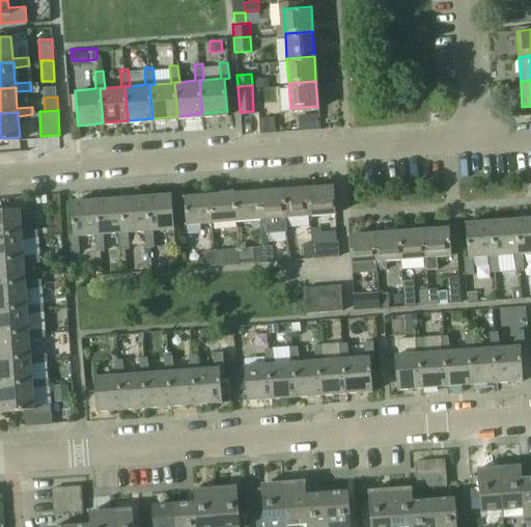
[(315,113),(300,114),(301,126),(316,125),(315,113)]
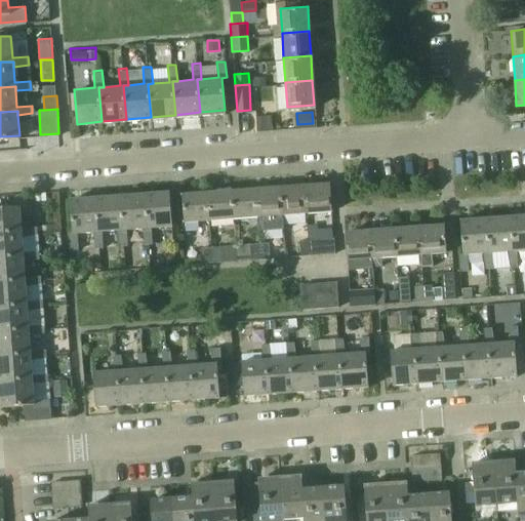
[(304,184),(306,210),(330,208),(328,182),(304,184)]
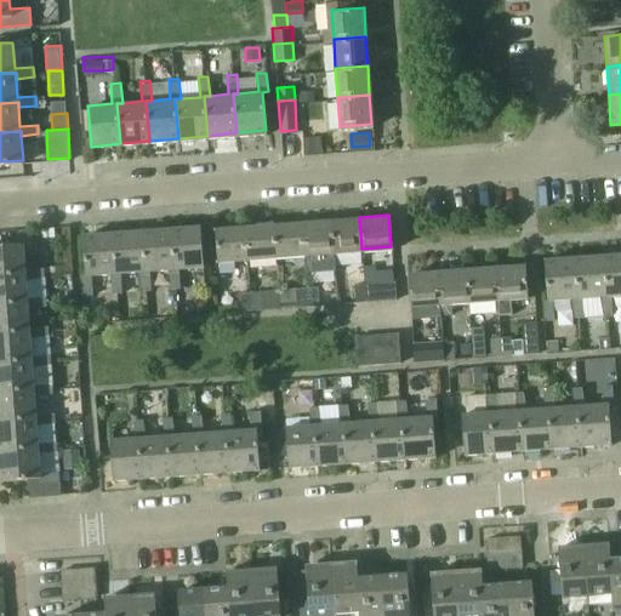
[(359,217),(330,220),(332,251),(362,249),(359,217)]
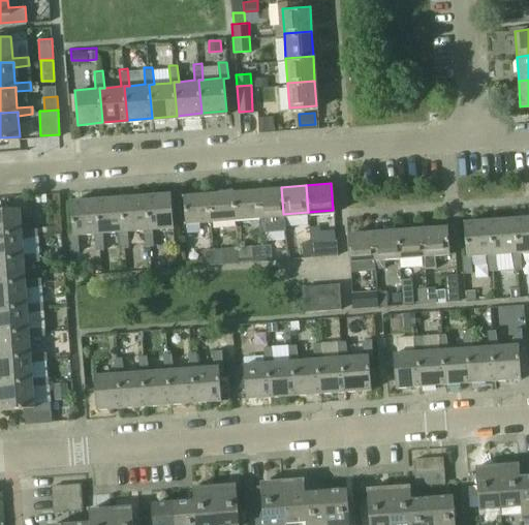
[(281,187),(256,188),(258,216),(259,229),(284,227),(283,214),(281,187)]
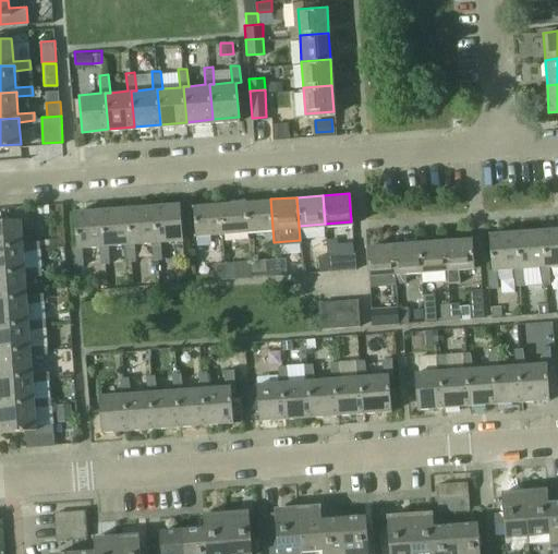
[(270,199),(245,201),(247,230),(273,228),(270,199)]
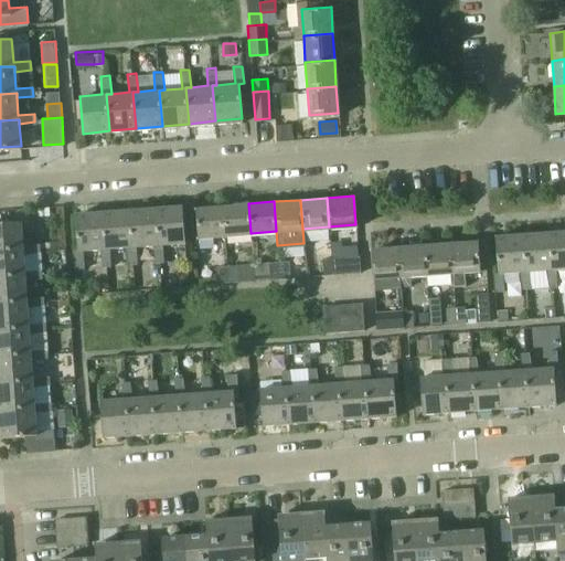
[(248,203),(222,205),(224,235),(251,233),(248,203)]
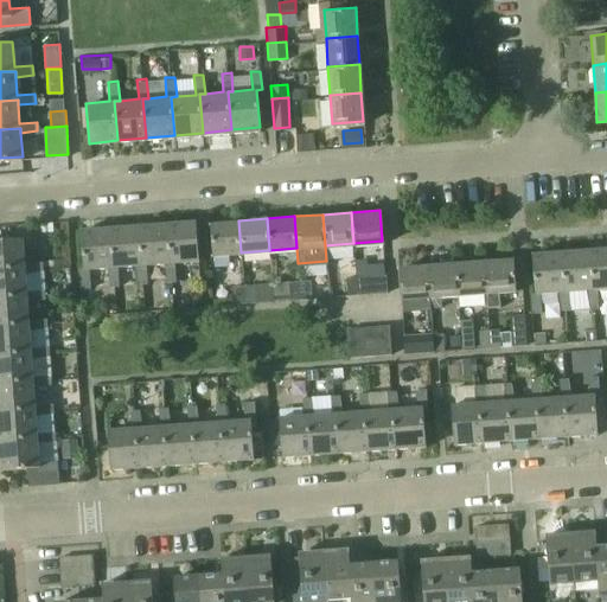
[(170,262),(165,262),(166,280),(176,280),(174,261),(198,258),(195,221),(166,223),(170,262)]
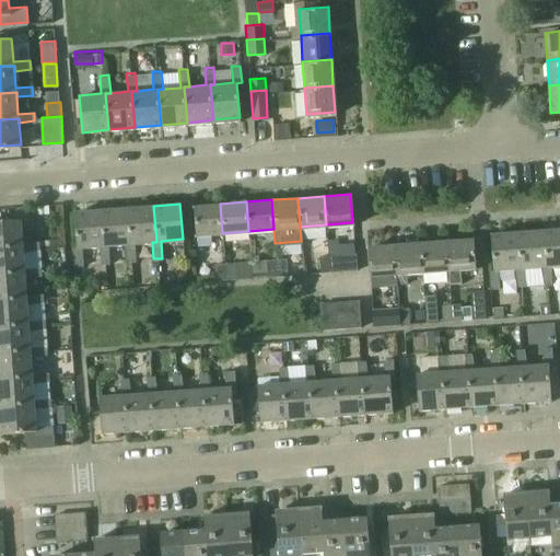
[(196,235),(222,233),(220,204),(194,206),(196,235)]
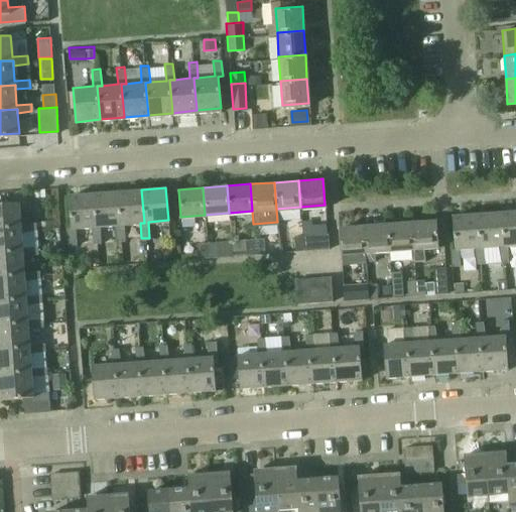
[(120,224),(115,224),(116,240),(124,239),(123,224),(140,223),(144,223),(141,189),(117,192),(120,224)]
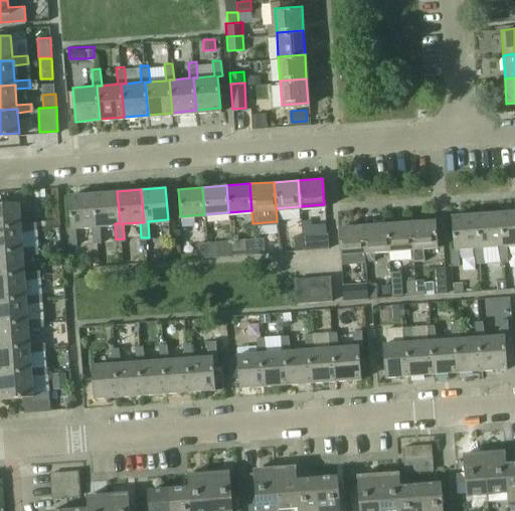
[(96,225),(92,226),(93,241),(102,240),(101,225),(115,223),(120,223),(117,191),(93,193),(96,225)]
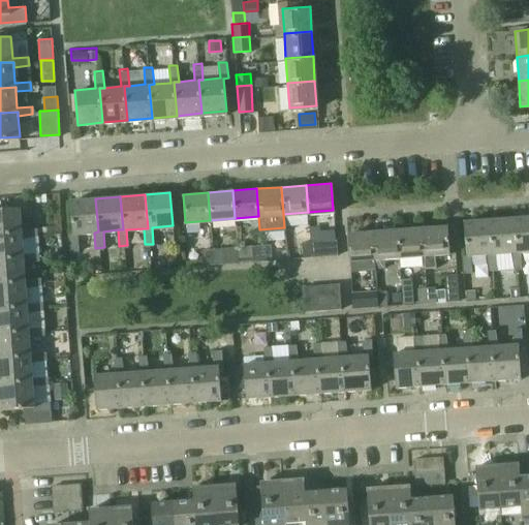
[(78,234),(94,233),(98,232),(95,198),(70,201),(72,233),(68,233),(70,250),(79,249),(78,234)]
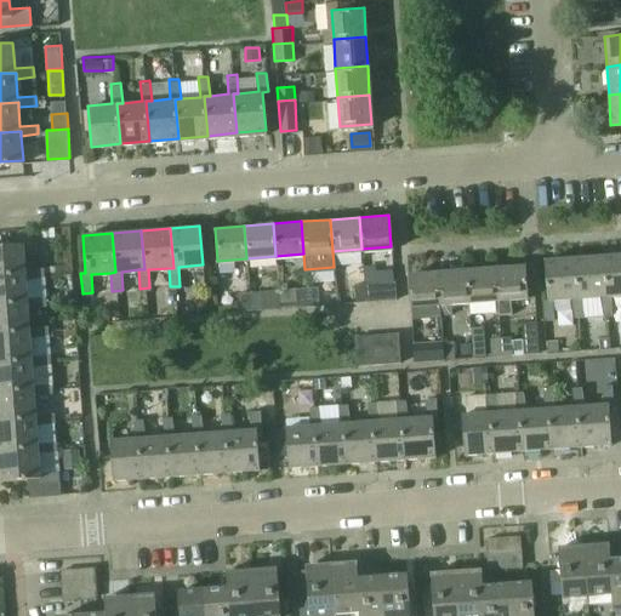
[(0,273),(24,272),(24,277),(44,275),(44,266),(24,268),(22,241),(0,243),(0,273)]
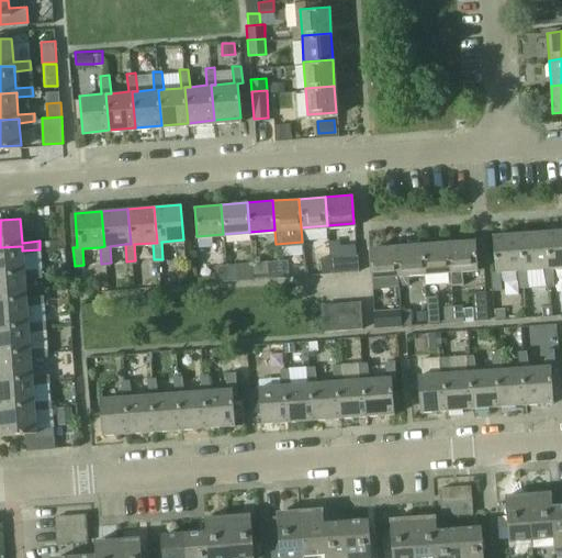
[(549,266),(544,267),(546,283),(554,283),(553,266),(561,265),(561,229),(547,231),(549,266)]
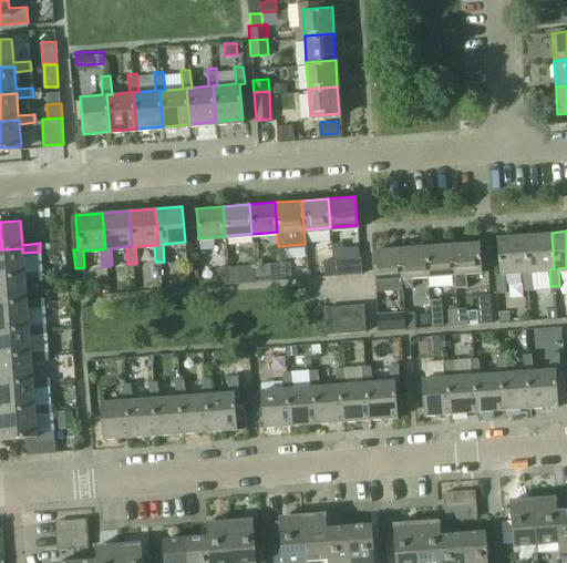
[(527,272),(522,272),(523,288),(533,287),(532,270),(549,269),(554,268),(552,233),(525,234),(527,272)]
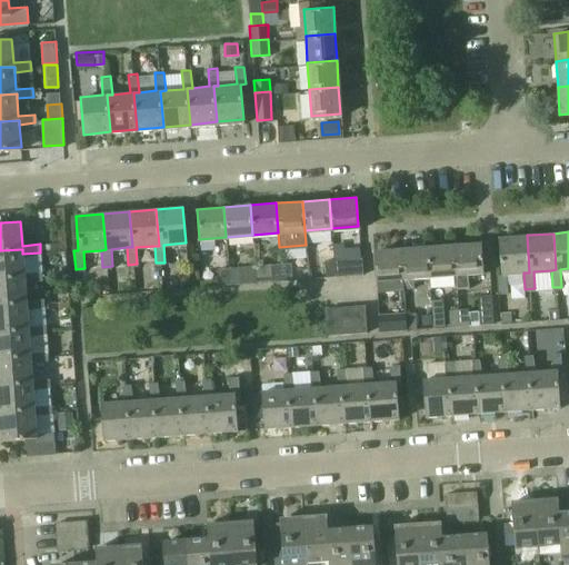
[(507,274),(523,273),(529,273),(527,235),(499,237),(501,273),(497,273),(498,290),(508,290),(507,274)]
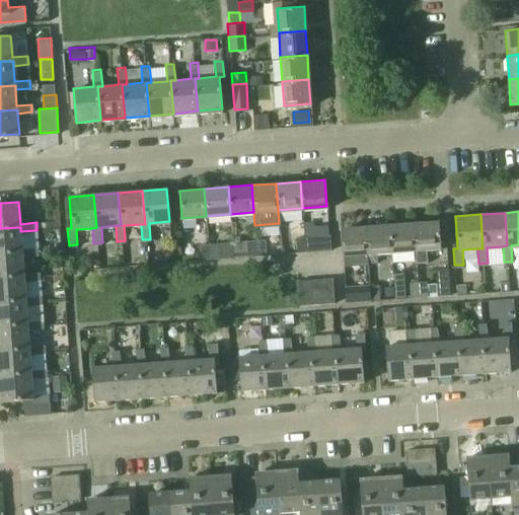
[(414,222),(416,249),(417,262),(427,261),(426,248),(441,247),(439,220),(414,222)]
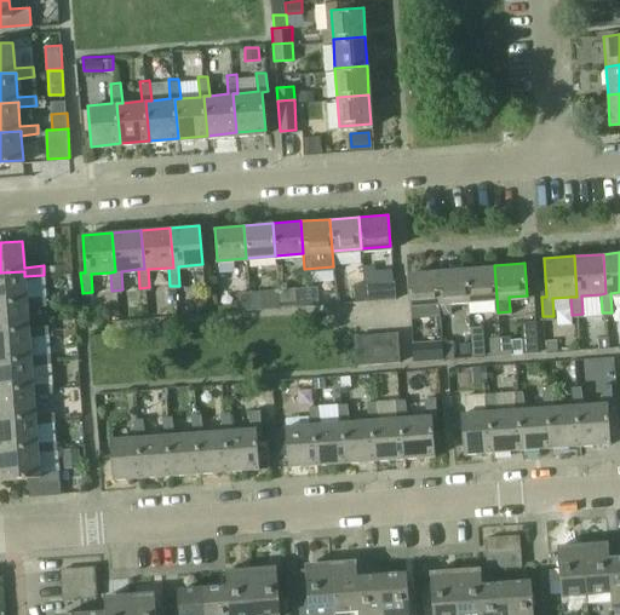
[(468,299),(497,298),(494,265),(465,266),(468,299)]
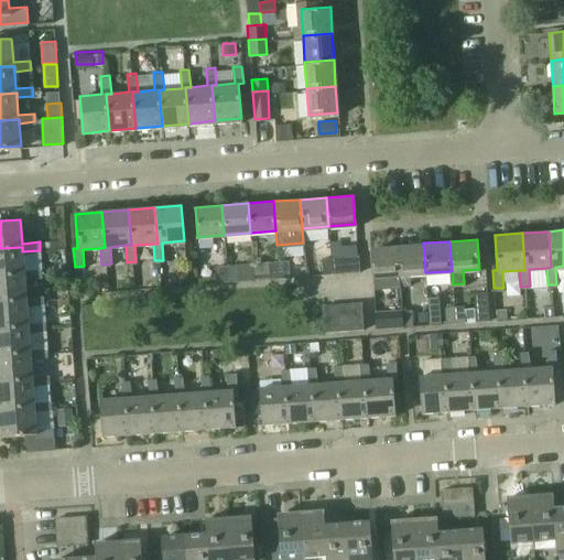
[(410,273),(425,272),(423,243),(397,245),(400,286),(411,284),(410,273)]
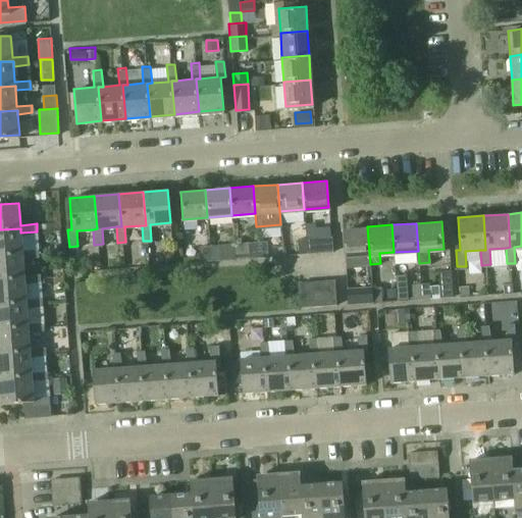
[(361,265),(370,264),(367,226),(343,228),(345,256),(361,255),(361,265)]
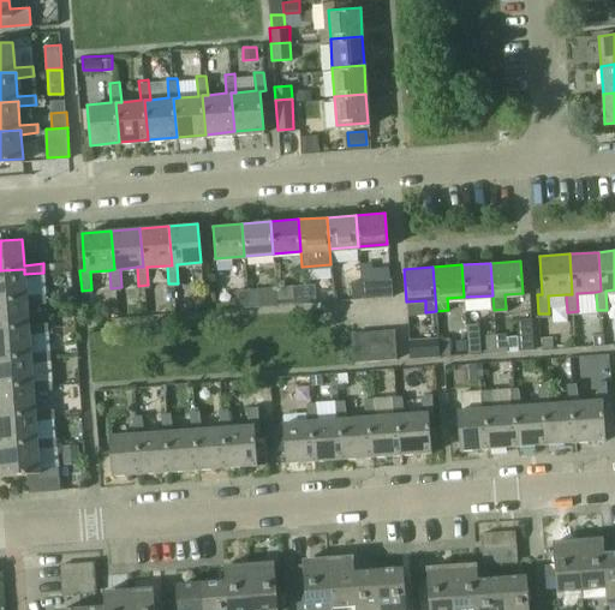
[(0,299),(27,298),(27,304),(45,300),(45,292),(25,293),(24,274),(24,269),(0,270),(0,299)]
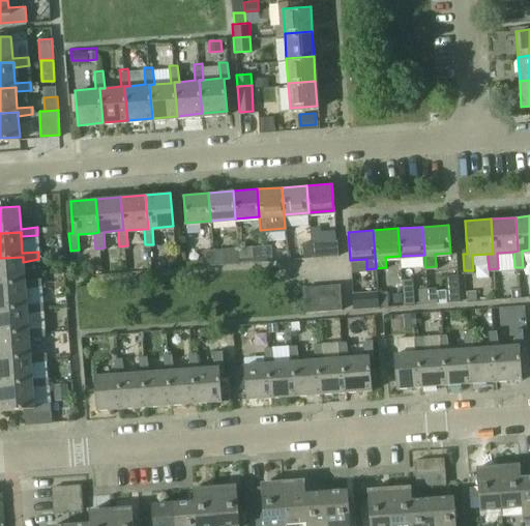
[(311,240),(312,256),(337,254),(336,238),(311,240)]
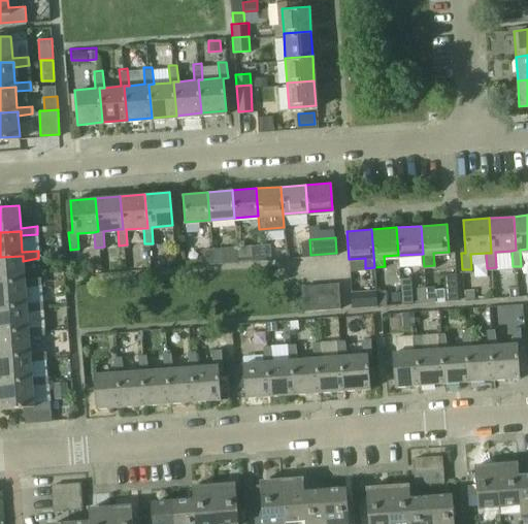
[(302,256),(310,255),(309,239),(301,240),(302,256)]
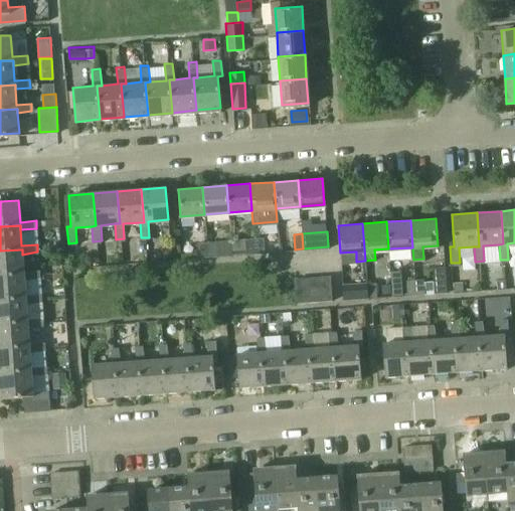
[(253,237),(254,252),(265,251),(264,236),(253,237)]
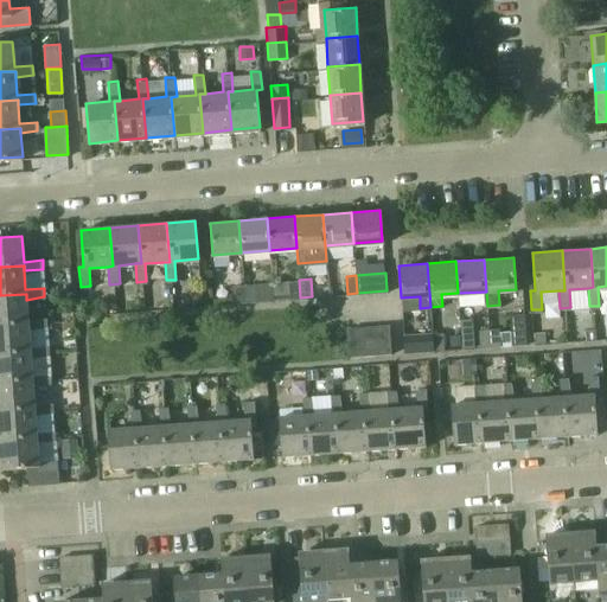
[(272,282),(273,300),(300,298),(299,280),(272,282)]
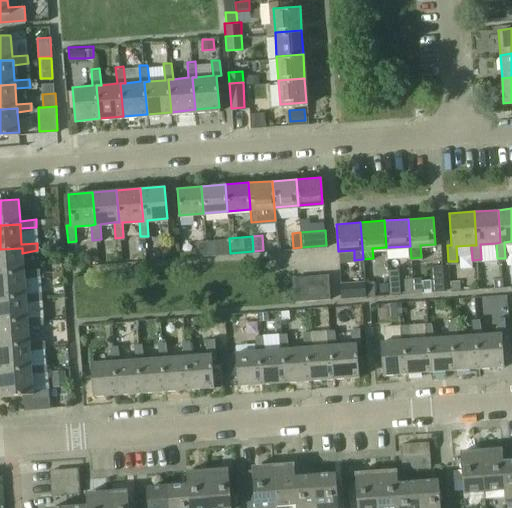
[(205,240),(206,255),(230,253),(229,238),(205,240)]
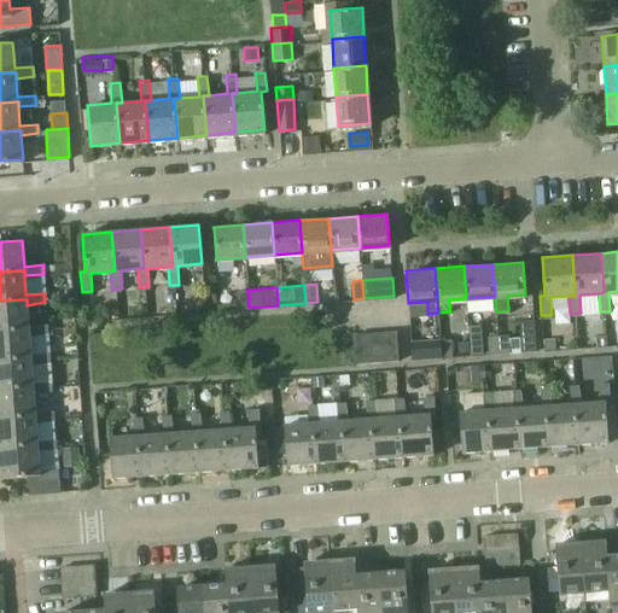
[(239,308),(249,308),(248,290),(238,291),(239,308)]
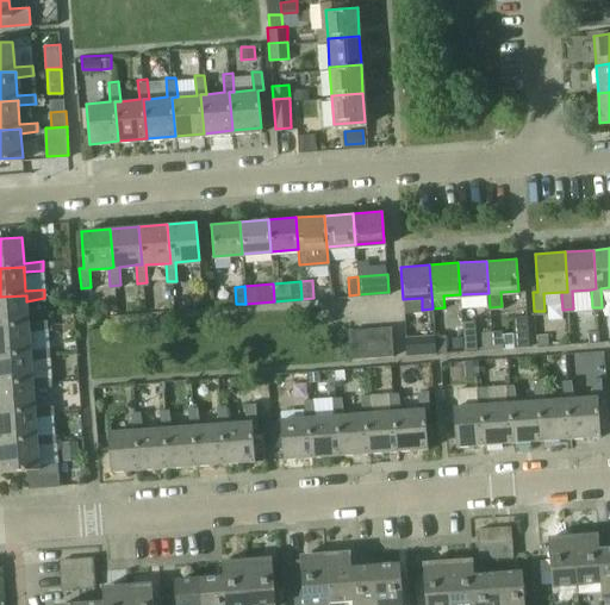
[(0,325),(29,324),(29,330),(47,328),(47,318),(27,319),(26,301),(26,295),(0,297),(0,325)]
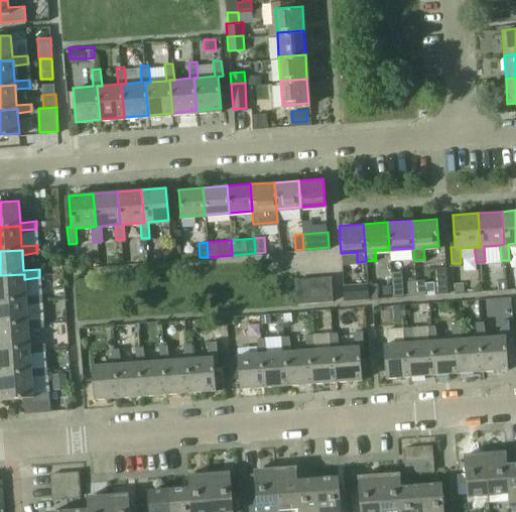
[(435,292),(448,291),(446,265),(433,265),(435,292)]
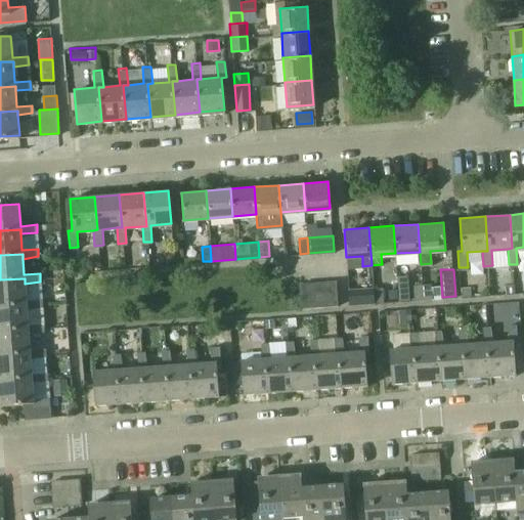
[(0,305),(27,303),(27,308),(42,305),(42,298),(27,300),(25,284),(25,278),(0,279),(0,305)]
